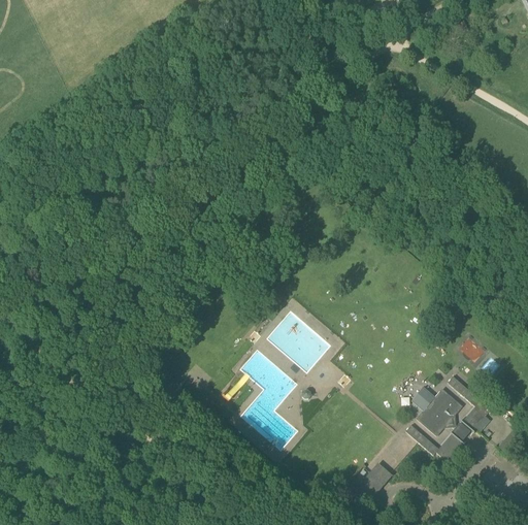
[(467,28),(462,17),(444,25),(450,36),(467,28)]
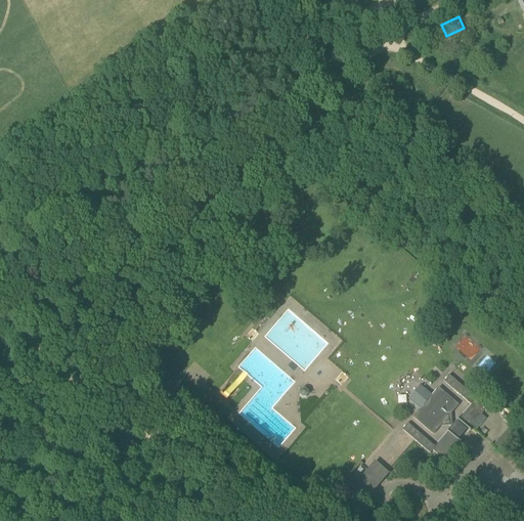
[(471,428),(469,427),(487,405),(449,373),(443,379),(471,402),(459,418),(456,416),(456,417),(471,429),(471,428)]
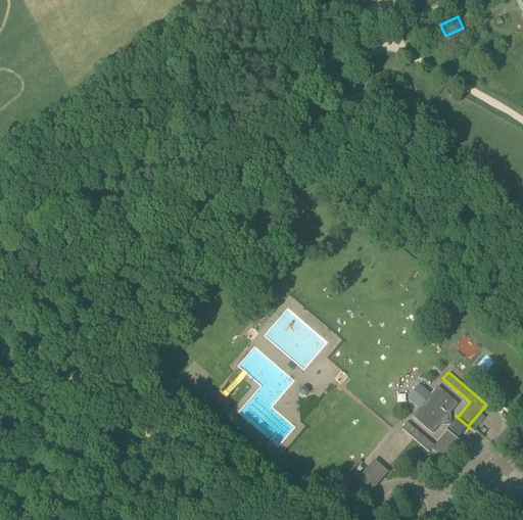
[(301,385),(298,388),(299,392),(301,394),(305,394),(307,391),(307,388),(304,385),(301,385)]
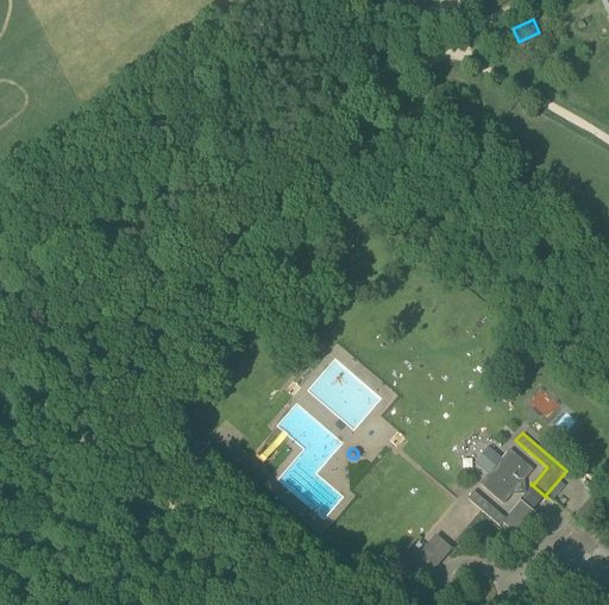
[(515,489),(522,487),(521,480),(532,470),(508,449),(481,480),(504,500),(515,489)]
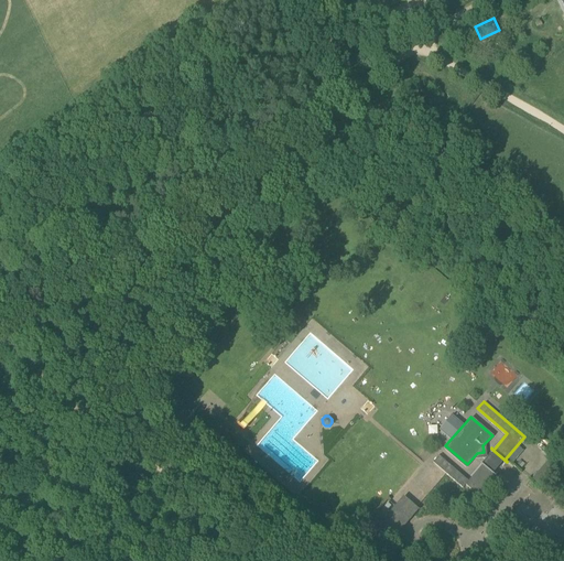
[(477,492),(491,475),(494,473),(496,474),(480,461),(483,463),(468,478),(438,453),(433,460),(463,486),(466,483),(477,492)]
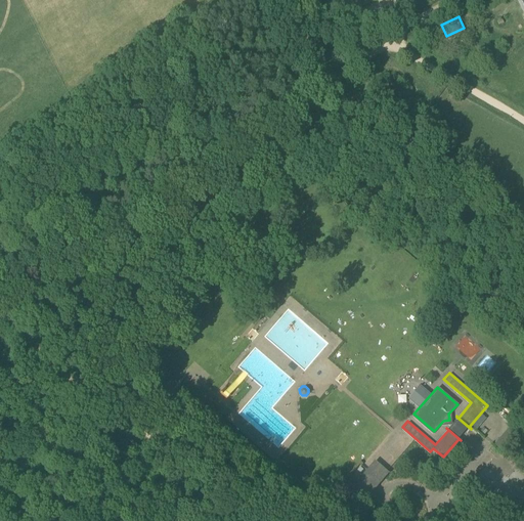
[(355,481),(369,493),(382,480),(367,468),(355,481)]
